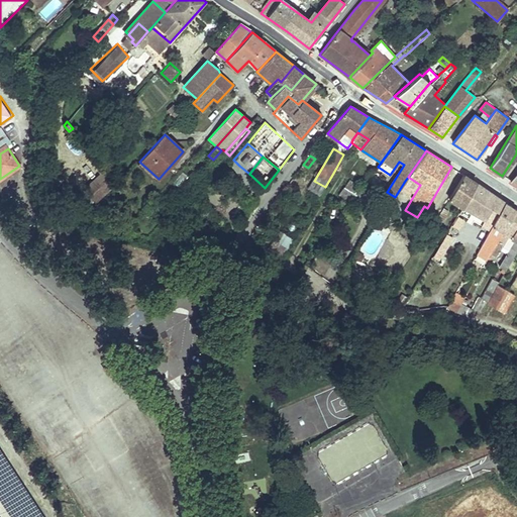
[(233,160),(226,168),(233,173),(239,166),(233,160)]
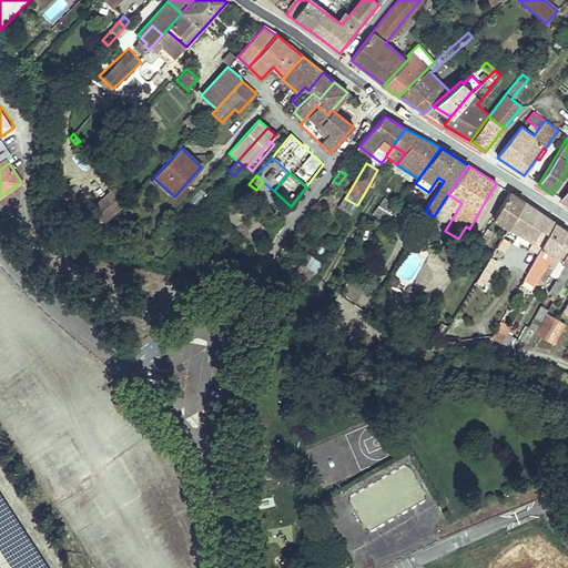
[(494,219),(508,229),(509,227),(511,224),(524,202),(509,192),(496,215),(494,219)]
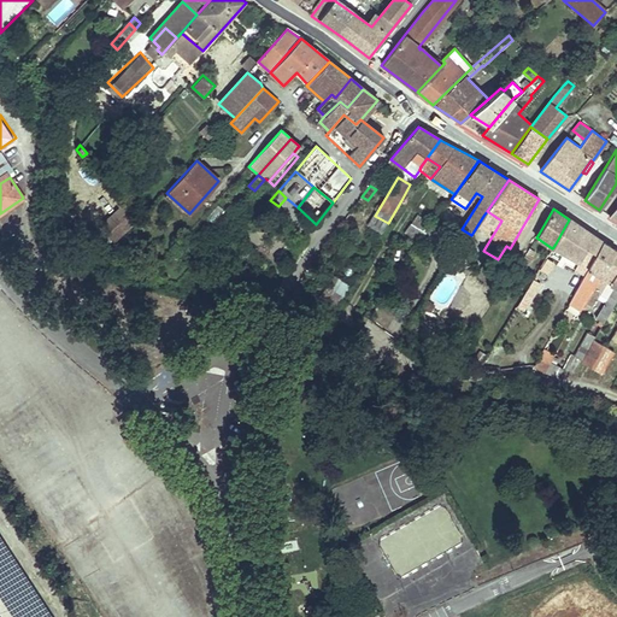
[(483,216),(492,221),(494,216),(487,211),(483,216)]
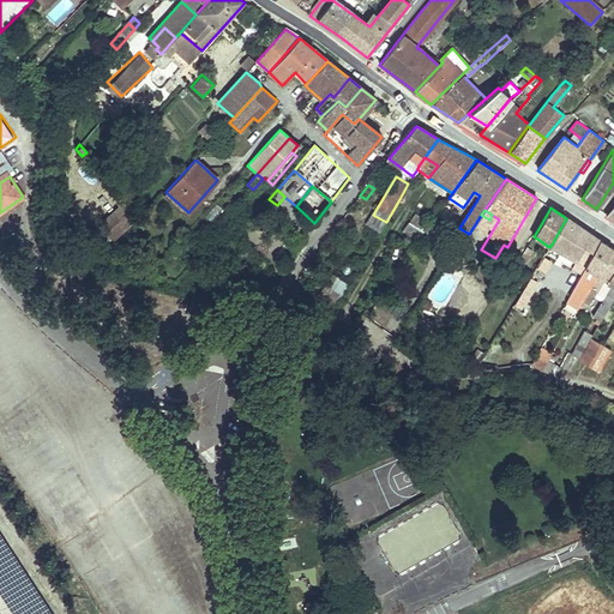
[(417,240),(429,223),(415,212),(403,229),(417,240)]
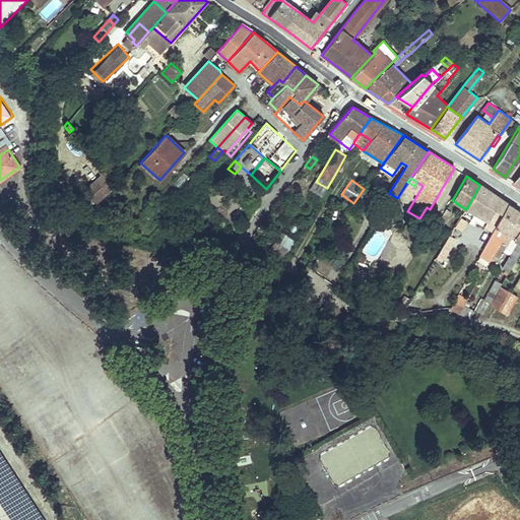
[(493,194),(479,185),(468,205),(466,208),(482,217),(479,223),(488,228),(502,201),(493,194)]
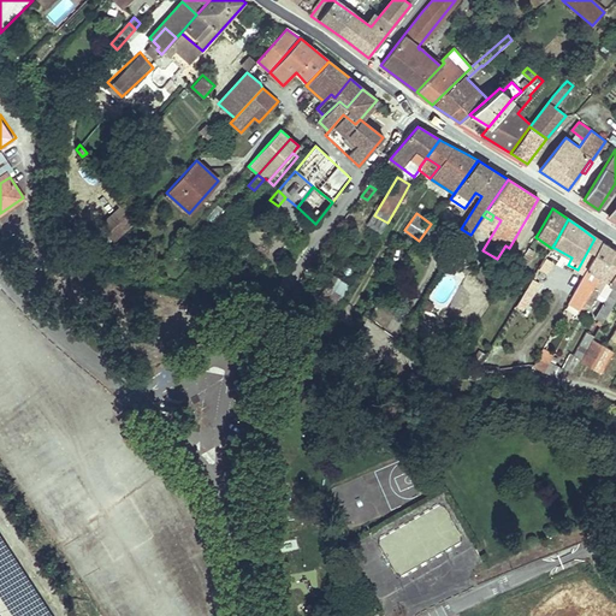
[(584,302),(615,250),(602,242),(570,297),(582,303),(584,302)]
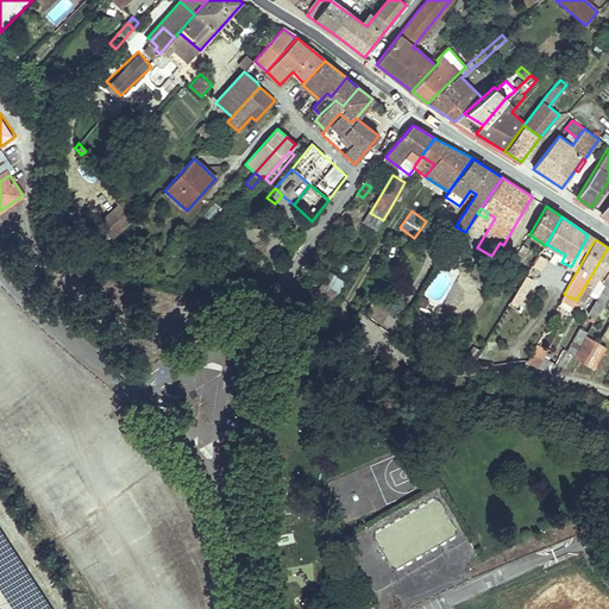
[(503,274),(509,277),(527,249),(522,246),(503,274)]
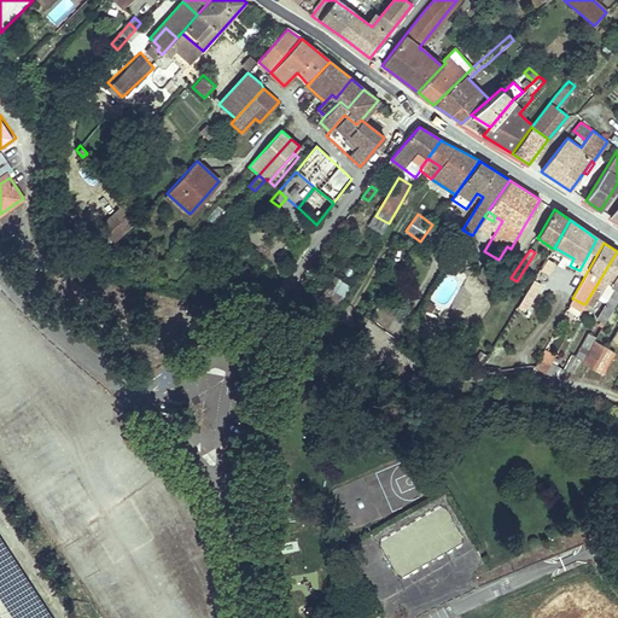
[(607,293),(611,285),(617,272),(617,251),(586,303),(593,307),(601,290),(607,293)]
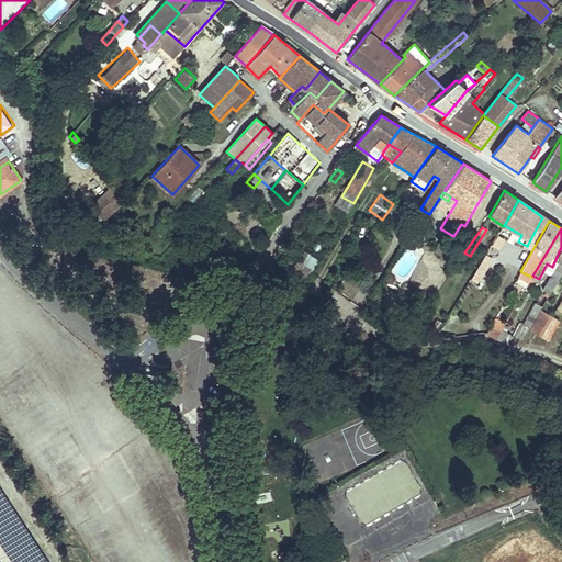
[(555,282),(561,271),(561,247),(555,259),(561,262),(543,290),(546,291),(544,295),(547,296),(555,282)]
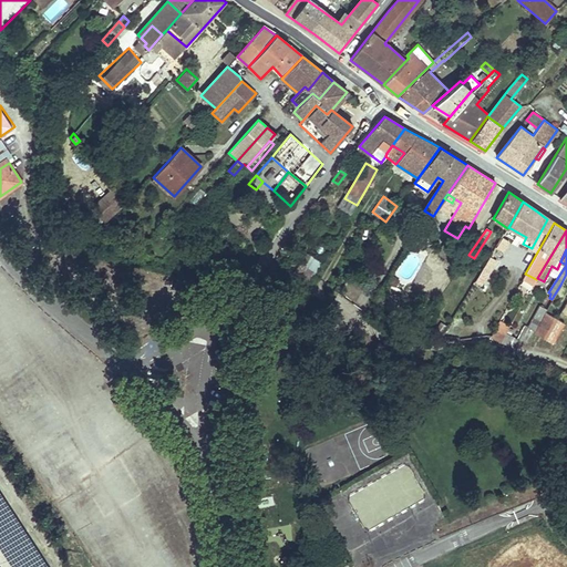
[(286,258),(280,254),(276,259),(281,264),(286,258)]
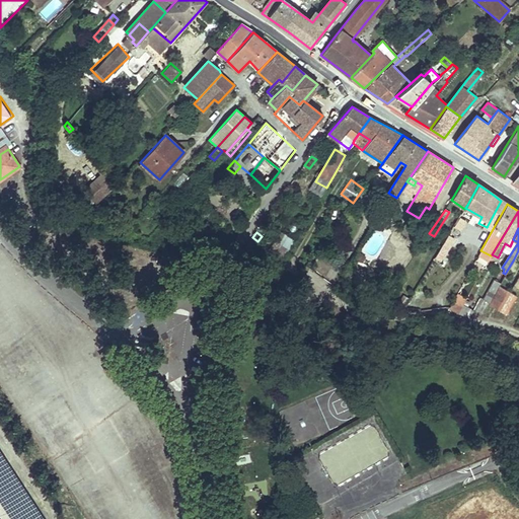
[(448,235),(442,245),(448,249),(449,247),(454,238),(448,235)]
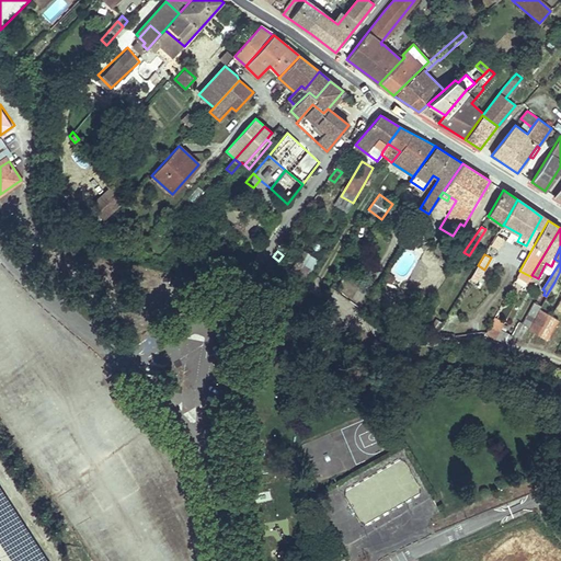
[(312,270),(297,260),(295,264),(309,274),(312,270)]
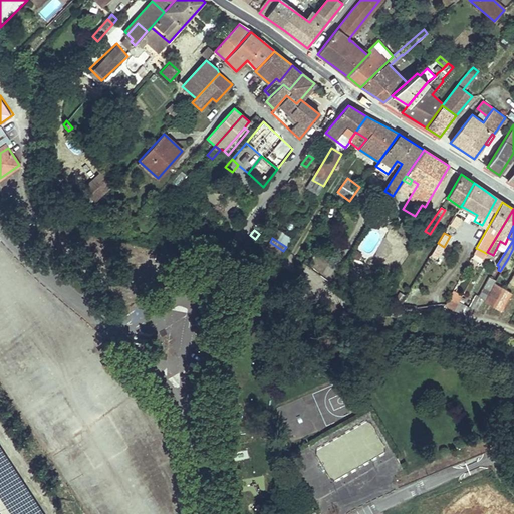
[(283,251),(270,242),(266,247),(280,256),(283,251)]
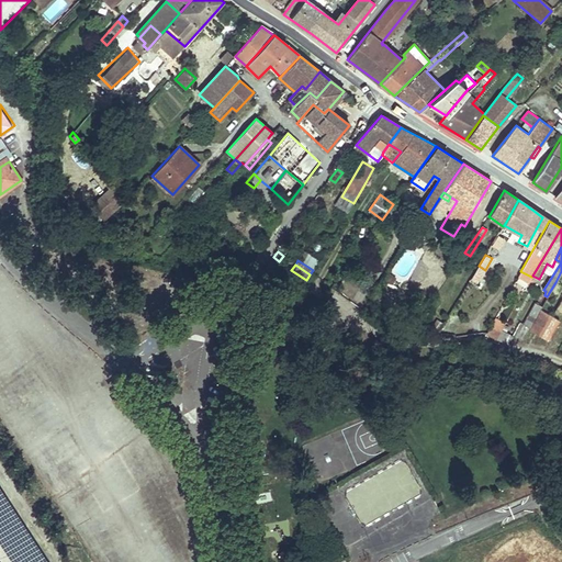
[(493,272),(486,268),(485,270),(479,266),(476,271),(490,278),(493,272)]
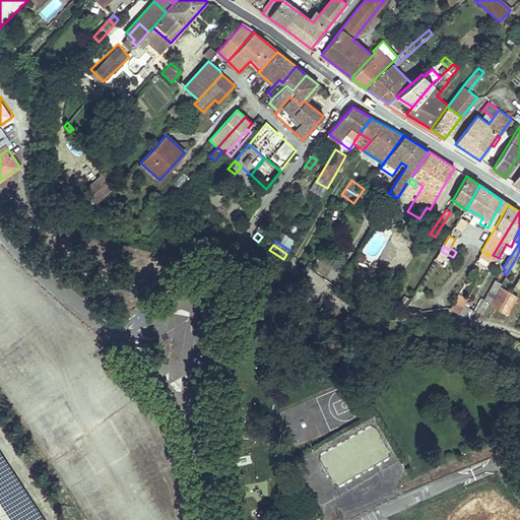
[(478,257),(489,262),(492,256),(481,251),(478,257)]
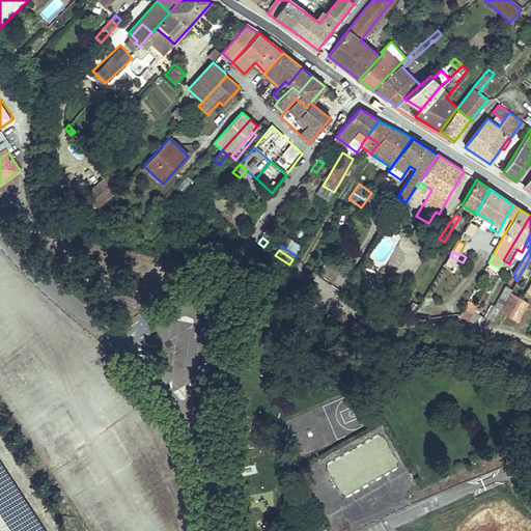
[(516,280),(511,289),(501,309),(500,310),(510,316),(515,308),(521,299),(516,296),(530,270),(530,269),(525,267),(516,280)]
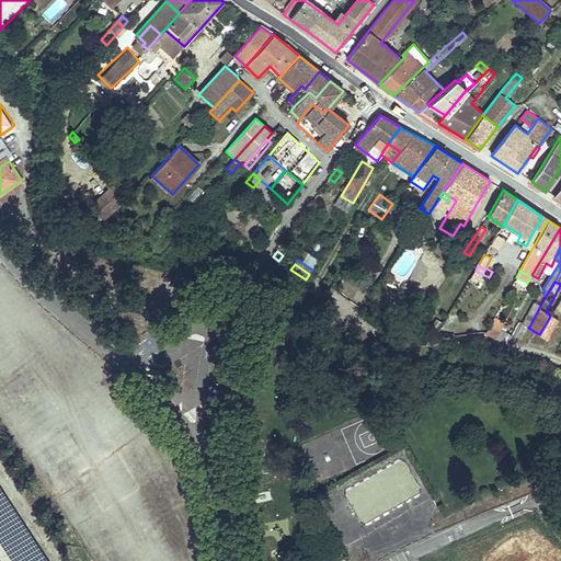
[(560,310),(560,297),(550,316),(545,325),(552,330),(560,318),(558,317),(560,310)]
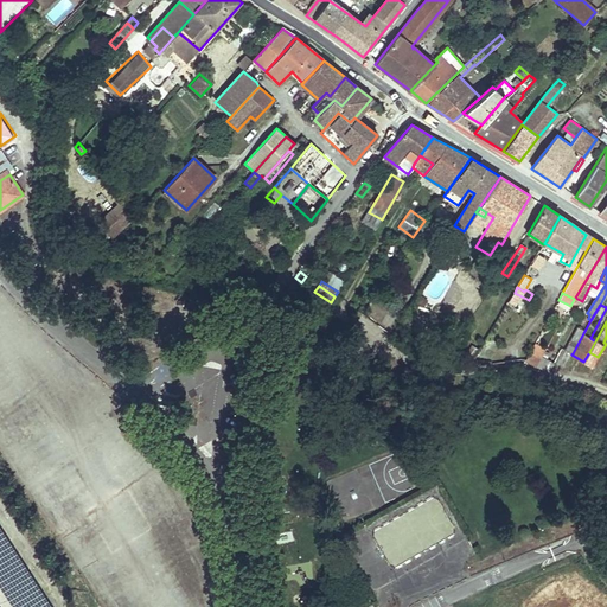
[(573,353),(585,331),(577,327),(566,350),(573,353)]
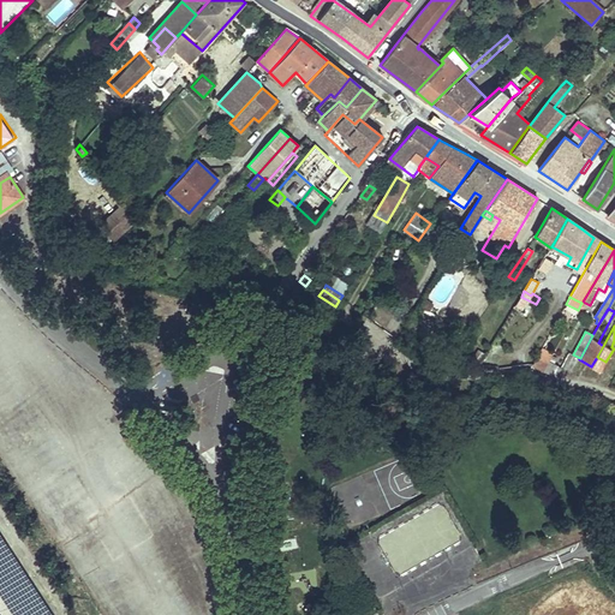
[(286,333),(282,342),(292,347),(297,338),(286,333)]
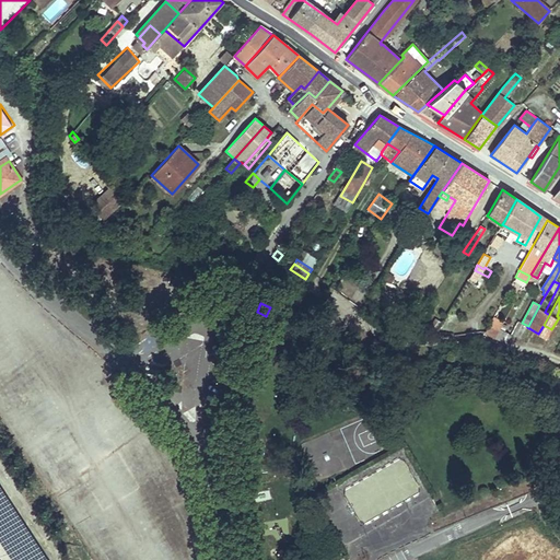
[(496,319),(492,317),(485,334),(487,335),(496,319)]
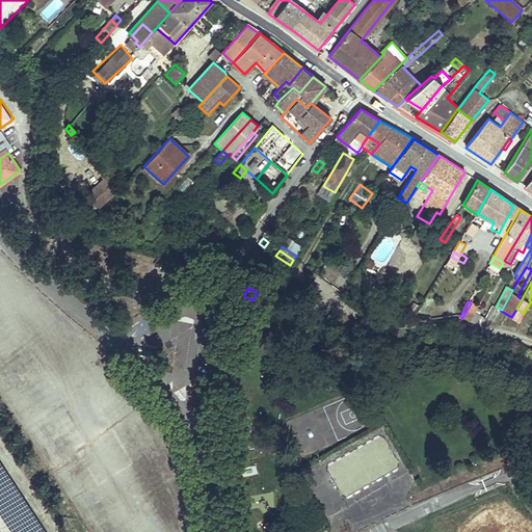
[(478,308),(471,303),(462,318),(470,322),(478,308)]
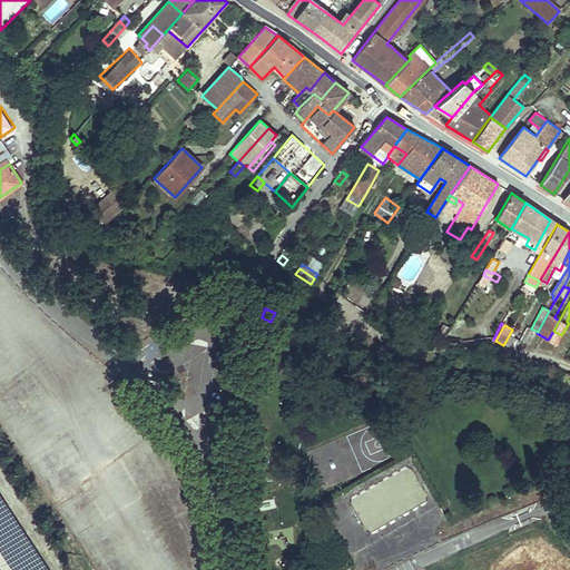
[(112,404),(117,411),(123,408),(118,401),(112,404)]
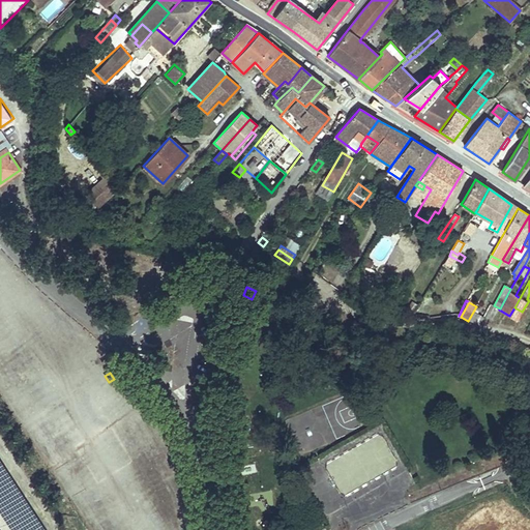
[(345,495),(399,465),(381,434),(327,464),(345,495)]
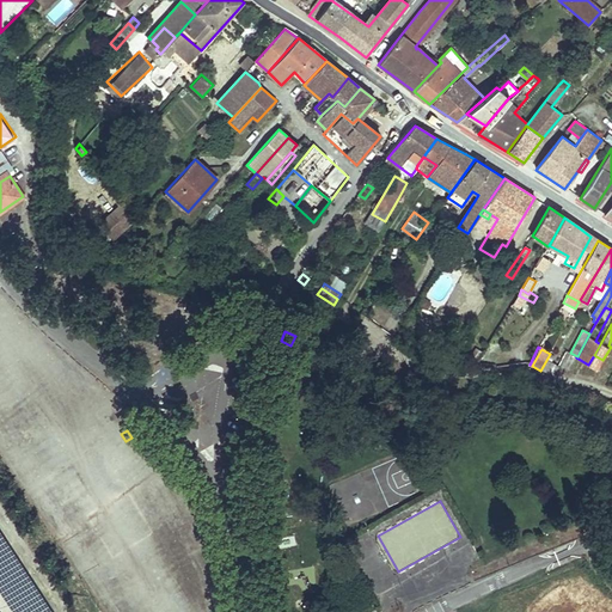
[(53,611),(0,530),(0,591),(13,611),(53,611)]
